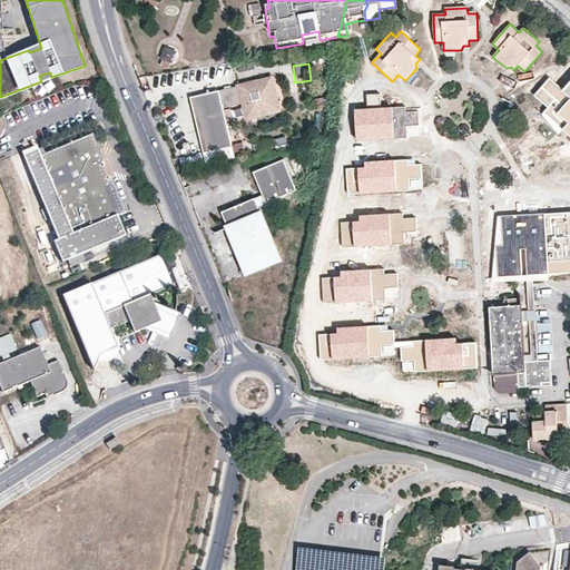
[(256,75),(255,67),(238,69),(239,77),(256,75)]
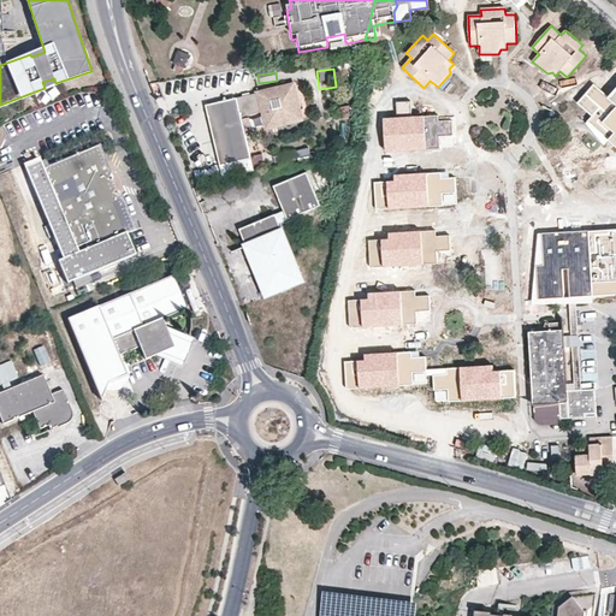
[(615,89),(612,94),(597,82),(580,100),(596,112),(588,120),(606,144),(612,137),(615,140),(615,89)]
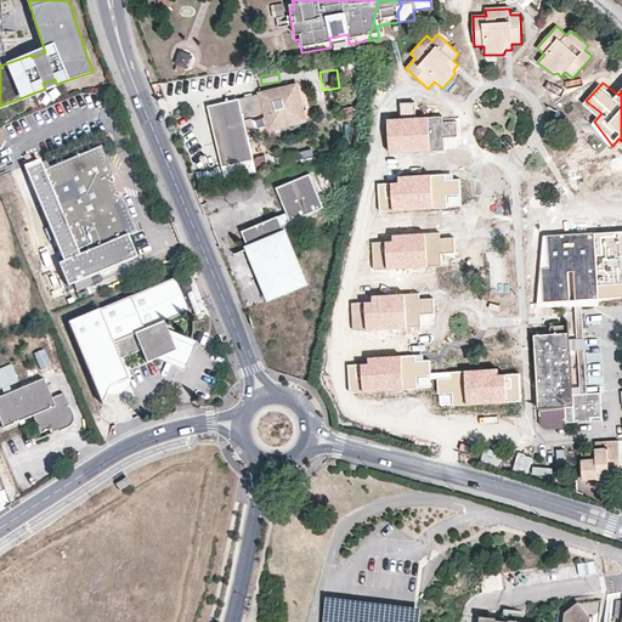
[(299,88),(210,109),(225,169),(256,162),(246,120),(267,114),(270,125),(280,123),(281,129),(297,125),(294,119),(306,117),(299,88)]
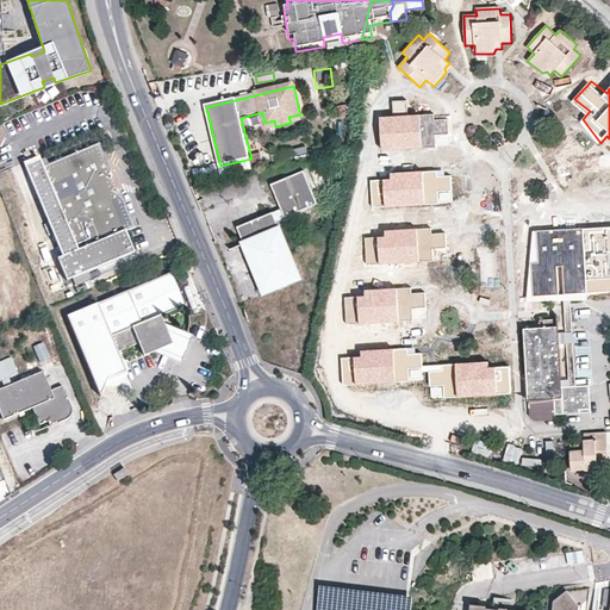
[(402,86),(386,86),(386,99),(402,99),(402,86)]
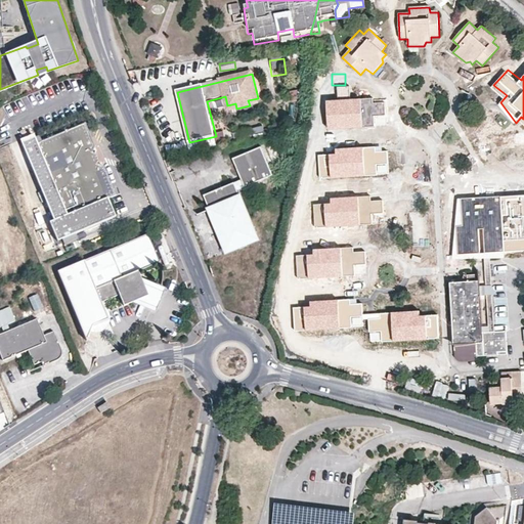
[(337,87),(338,99),(349,99),(349,87),(337,87)]
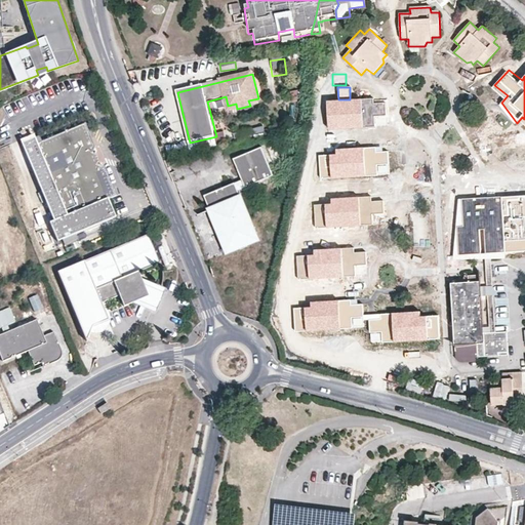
[(291,101),(299,98),(296,88),(288,90),(291,101)]
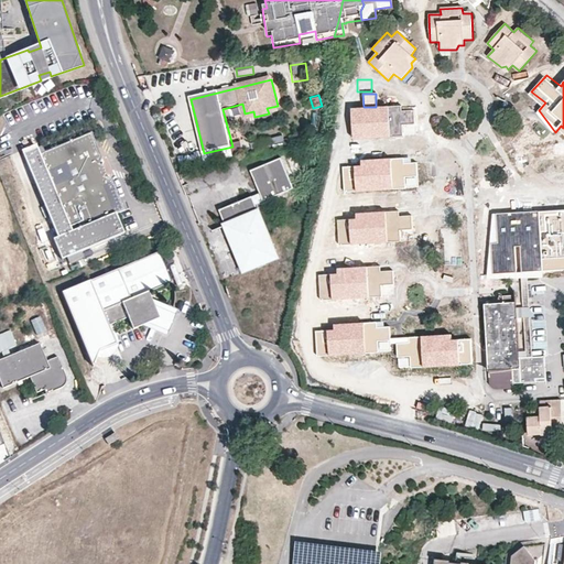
[(350,108),(353,138),(413,136),(412,110),(401,111),(400,106),(376,107),(364,107),(350,108)]
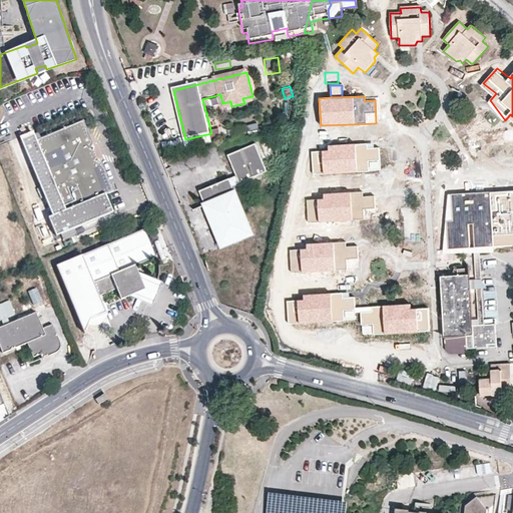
[(89,150),(89,148),(91,142),(82,119),(35,138),(34,138),(62,210),(103,194),(110,191),(99,161),(93,159),(92,158),(90,159),(86,151),(89,150)]
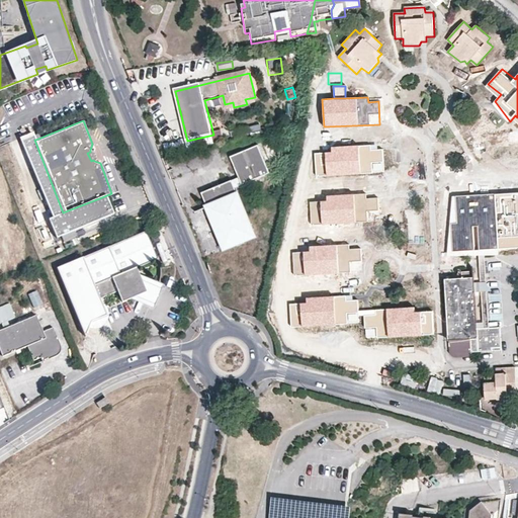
[(259,122),(248,126),(250,134),(261,131),(259,122)]
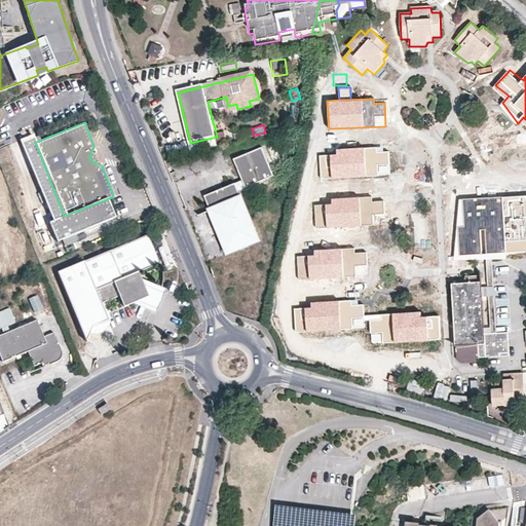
[(35,142),(36,142),(33,135),(20,140),(51,221),(47,222),(54,240),(113,218),(106,199),(64,216),(35,142)]
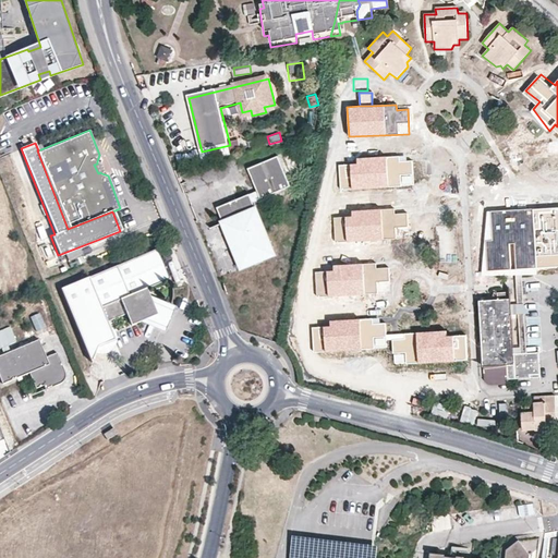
[(290,186),(278,156),(247,169),(257,192),(217,208),(223,223),(233,219),(237,226),(226,230),(242,268),(254,263),(255,265),(263,263),(262,259),(275,254),(258,215),(253,203),(261,198),(290,186)]
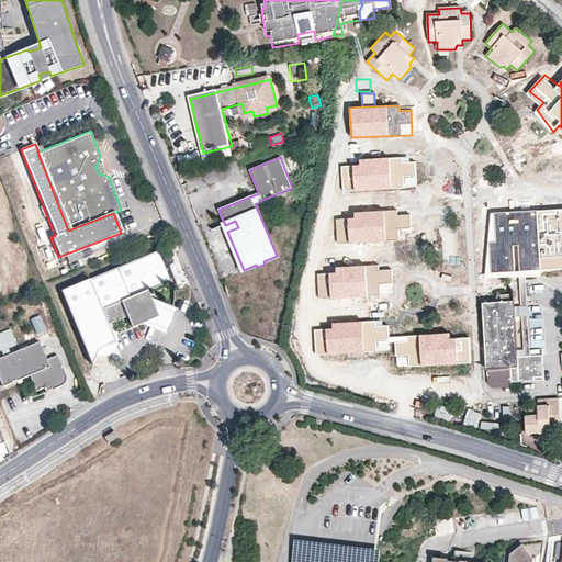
[(360,165),(341,166),(343,191),(417,188),(416,163),(404,163),(404,157),(359,160),(360,165)]
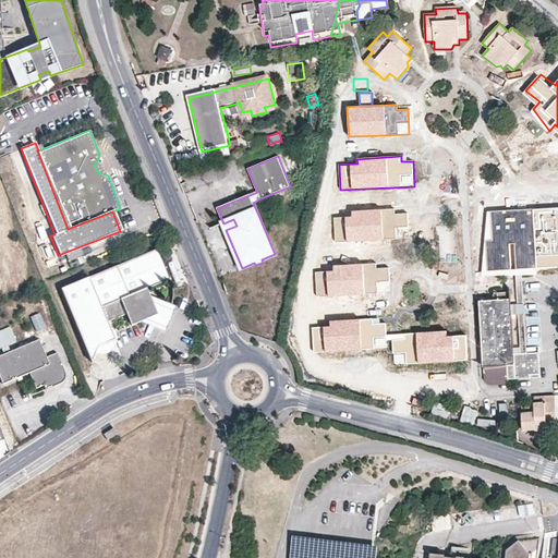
[(100,172),(101,173),(102,170),(100,162),(97,161),(97,164),(94,165),(98,173),(100,172)]
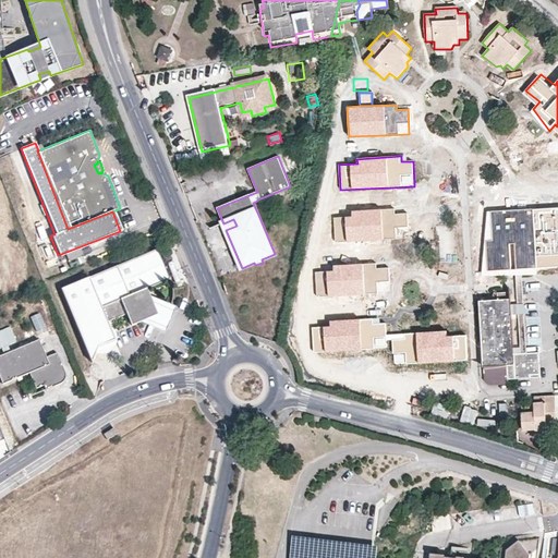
[(266,211),(261,198),(253,203),(258,215),(266,211)]
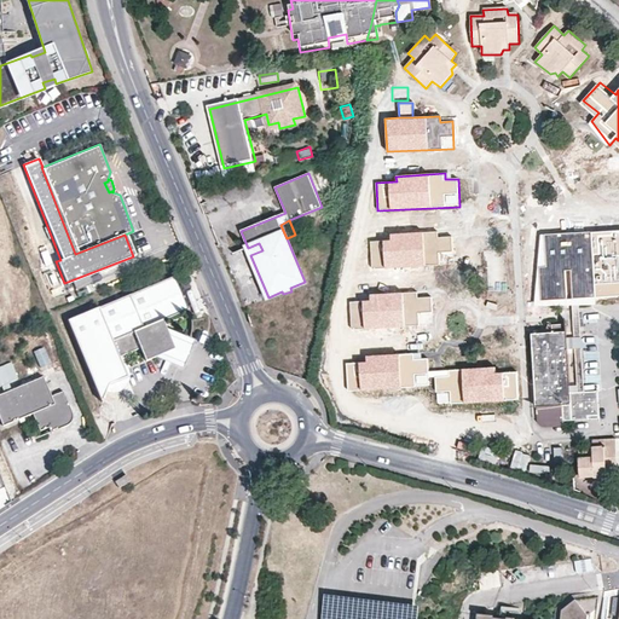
[(618,295),(618,230),(545,233),(547,267),(539,268),(541,300),(595,296),(618,295)]
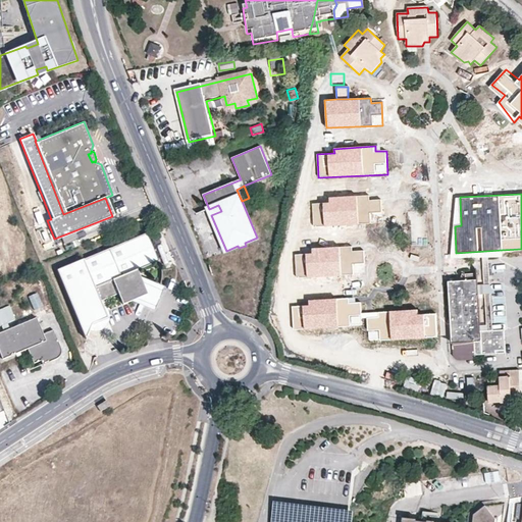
[(328,202),(311,203),(312,227),(382,223),(380,200),(370,200),(369,195),(328,198),(328,202)]
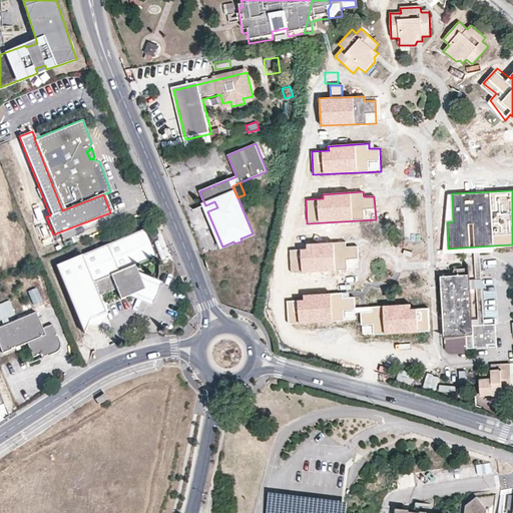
[(493,245),(448,248),(447,222),(453,221),(452,193),(448,194),(442,253),(475,253),(479,325),(485,325),(481,253),(493,252),(493,245)]
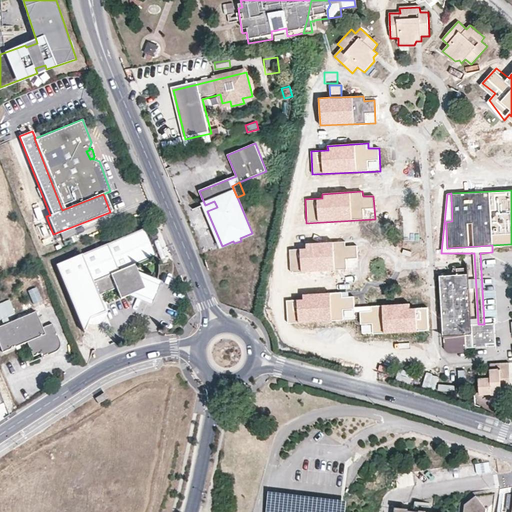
[(214,201),(205,205),(207,211),(217,207),(214,201)]
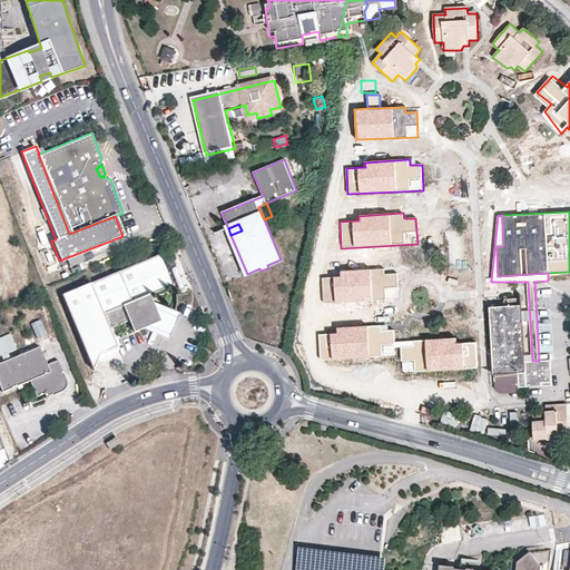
[(164,254),(94,282),(67,293),(96,369),(102,352),(120,345),(111,326),(133,320),(137,331),(150,325),(169,336),(179,315),(158,304),(154,294),(176,285),(164,254)]
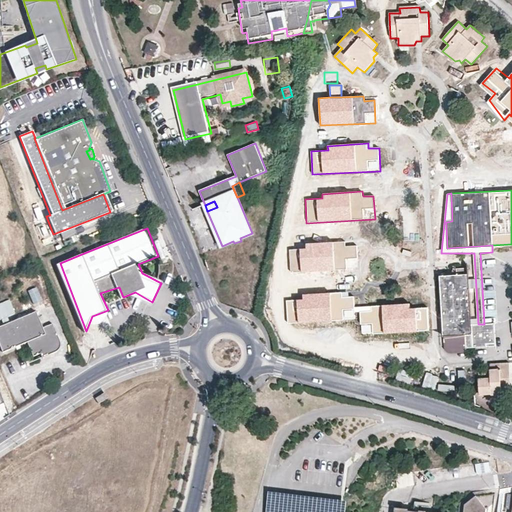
[(306,248),(289,249),(290,273),(358,269),(357,246),(347,247),(346,242),(305,244),(306,248)]
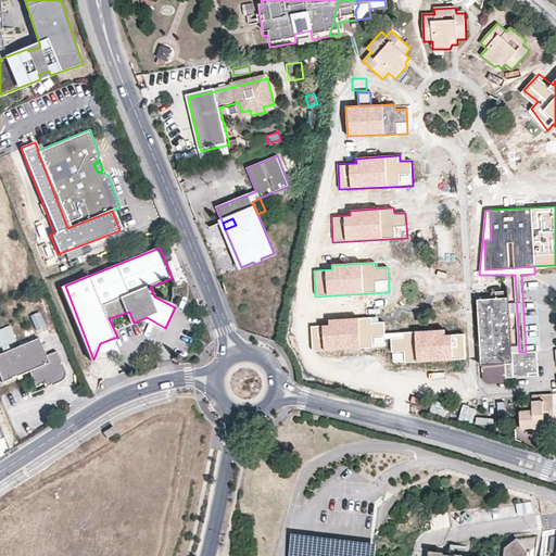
[(513,353),(509,292),(496,292),(496,299),(478,300),(482,365),(482,377),(484,380),(485,382),(490,383),(506,382),(506,379),(528,378),(527,374),(539,374),(538,352),(526,352),(519,352),(513,353)]
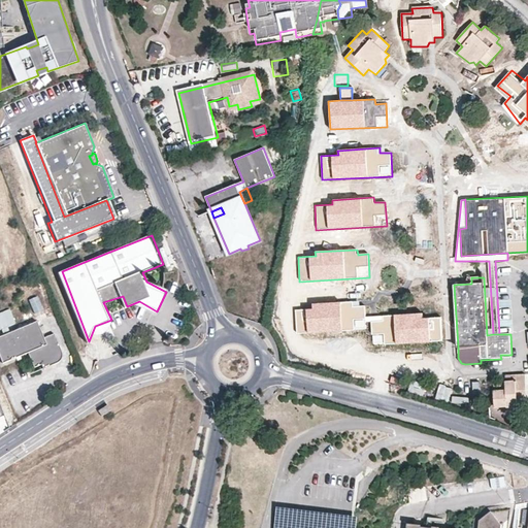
[(37,296),(29,300),(34,312),(43,309),(37,296)]
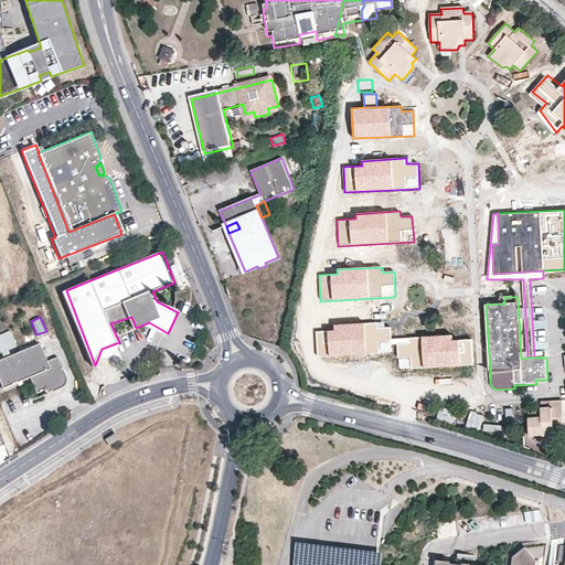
[(334,330),(316,331),(317,356),(393,352),(392,344),(392,339),(391,328),(380,328),(379,322),(334,326),(334,330)]
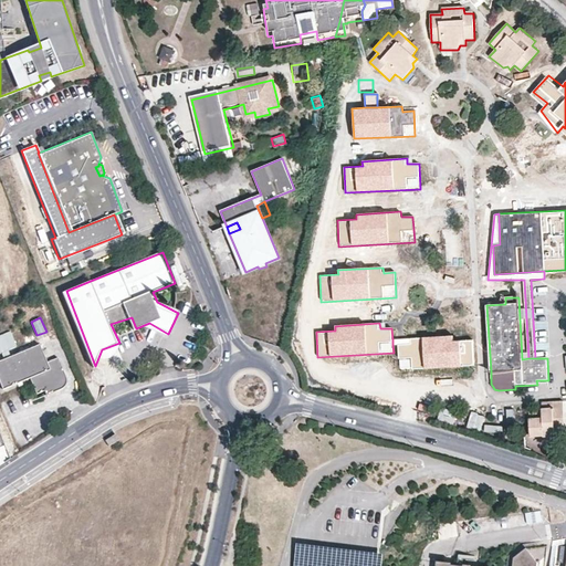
[(10,332),(0,335),(0,354),(2,354),(3,358),(11,355),(9,350),(17,347),(10,332)]
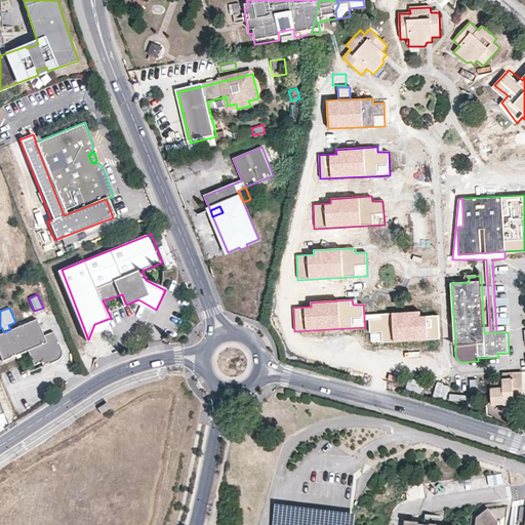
[(423,312),(381,314),(382,319),(369,320),(371,342),(440,338),(439,316),(423,317),(423,312)]
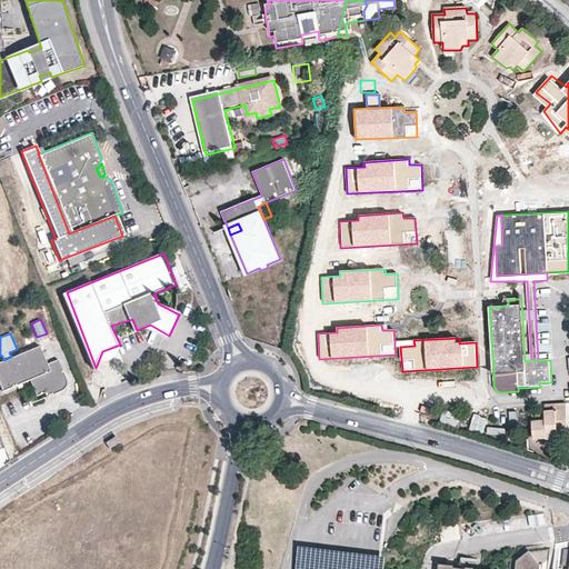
[(16,355),(11,357),(3,360),(0,360),(0,382),(2,389),(28,379),(35,397),(42,393),(42,391),(51,388),(53,395),(60,391),(62,390),(65,388),(66,386),(67,383),(66,379),(58,359),(48,363),(40,346),(16,355)]
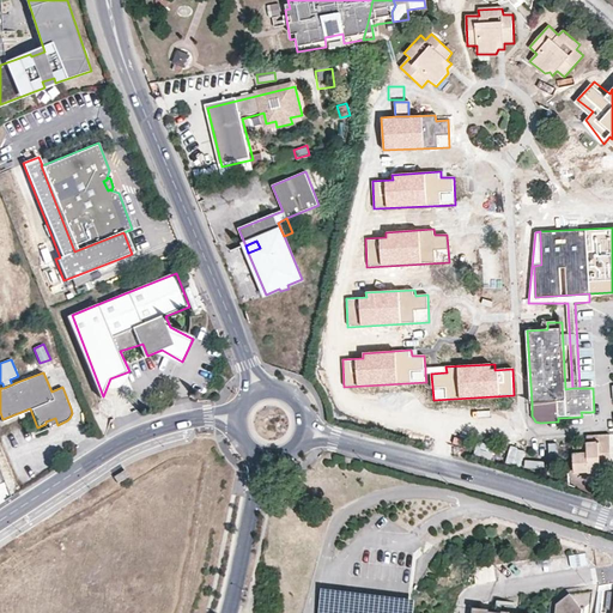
[(46,422),(46,424),(48,429),(58,425),(55,418),(46,422)]
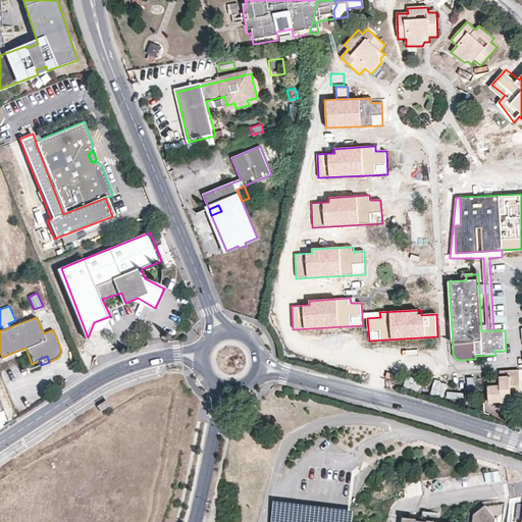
[(500,371),(501,378),(501,385),(488,386),(489,403),(512,402),(512,398),(521,398),(520,370),(500,371)]
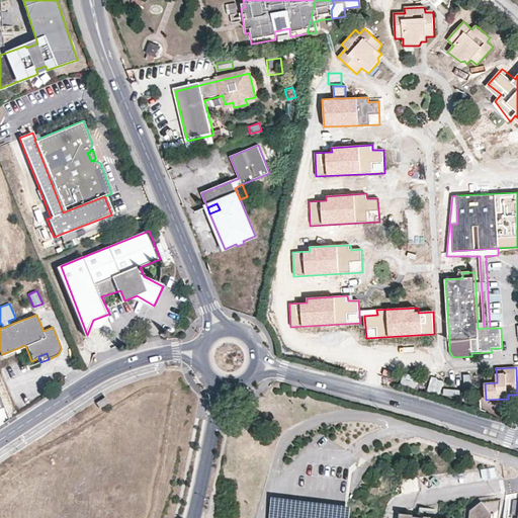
[(109,403),(105,398),(96,403),(100,409),(109,403)]
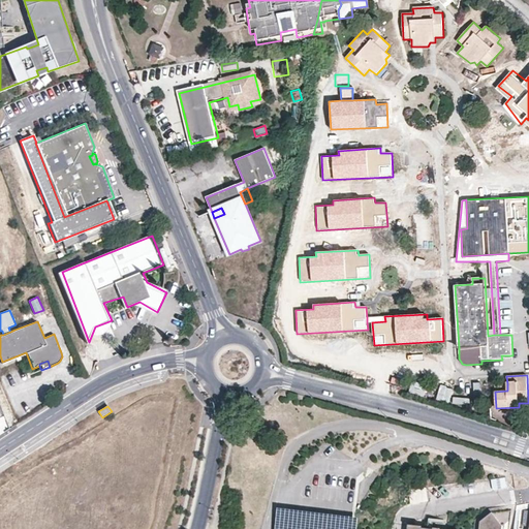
[(424,488),(408,491),(409,503),(426,500),(424,488)]
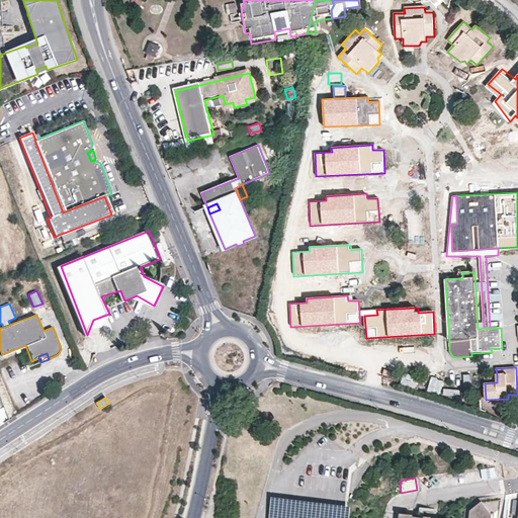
[(270,497),(267,517),(347,517),(349,503),(270,497)]
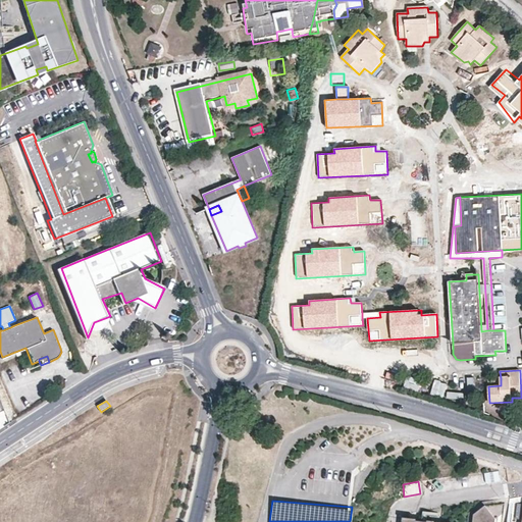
[(521,521),(521,516),(521,521),(493,521),(494,520),(483,506),(472,514),(471,521),(433,521),(426,521),(415,520),(415,519),(402,518),(401,521),(403,521),(521,521)]
